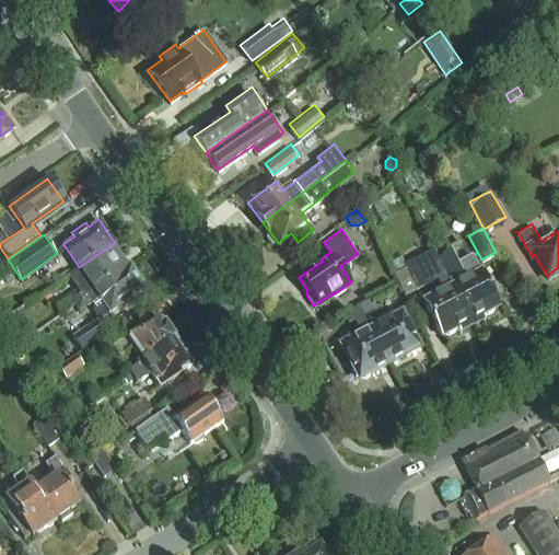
[(126,266),(112,245),(79,267),(69,275),(78,287),(67,295),(72,303),(126,266)]
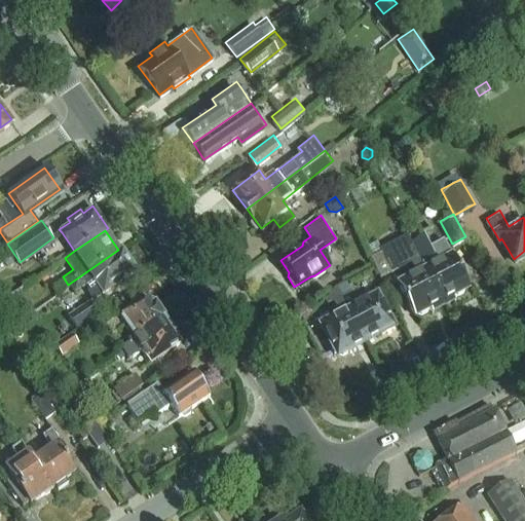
[(443,236),(430,243),(424,230),(409,238),(440,297),(467,283),(443,236)]
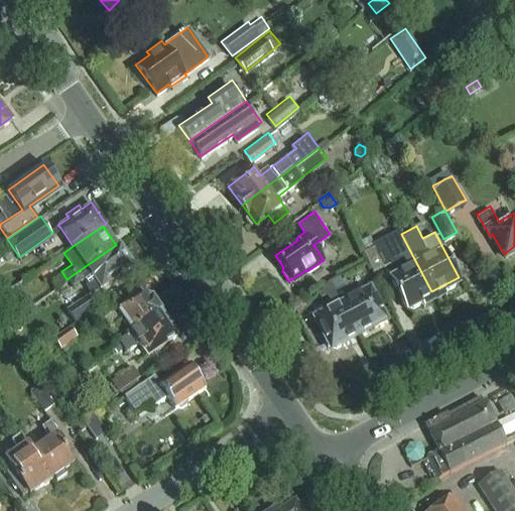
[(398,257),(405,269),(390,277),(405,305),(431,291),(401,234),(399,231),(374,245),(384,264),(398,257)]
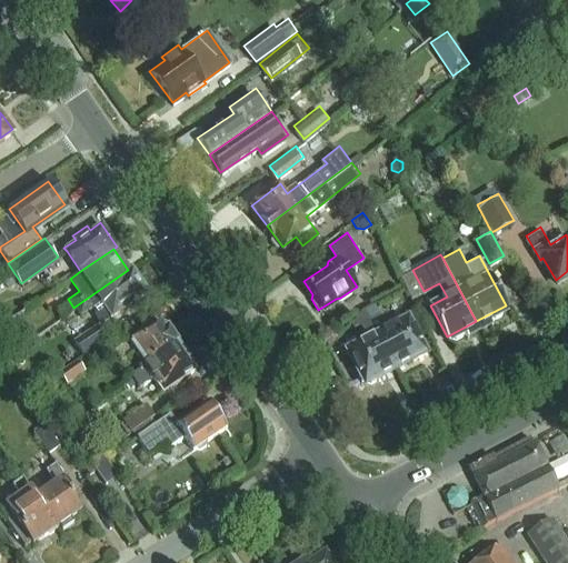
[(407,259),(396,264),(401,274),(412,270),(407,259)]
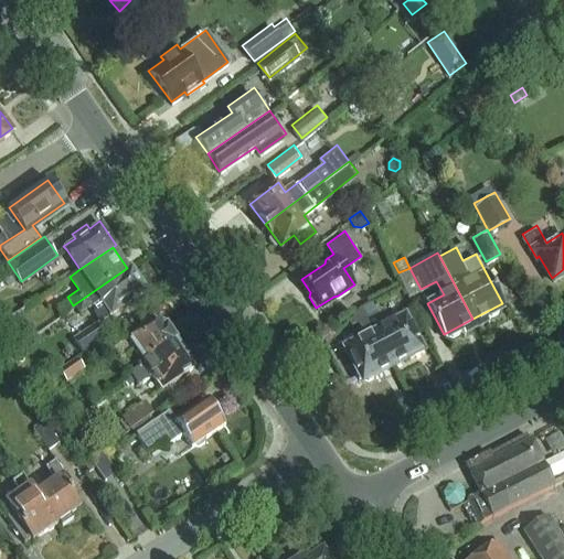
[(130,266),(127,268),(73,305),(78,312),(99,298),(103,303),(93,310),(99,320),(146,288),(130,266)]
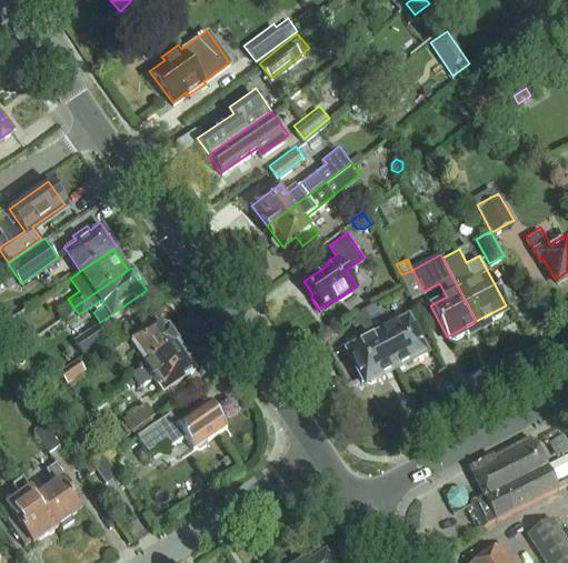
[(375,301),(364,307),(368,317),(379,311),(375,301)]
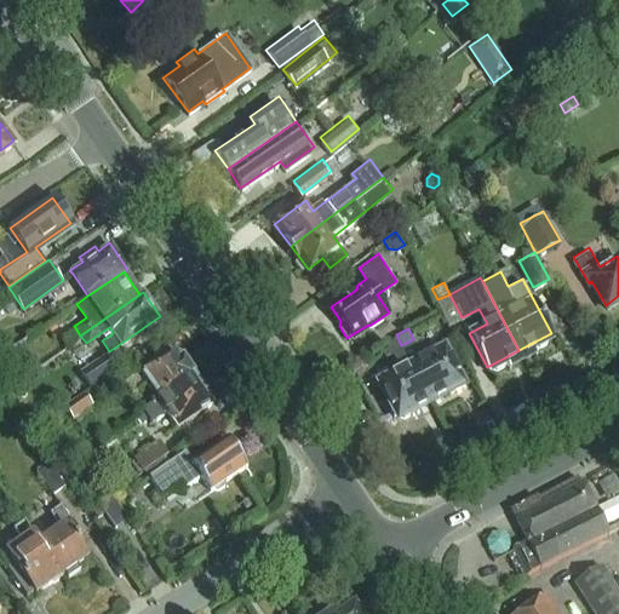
[(423,353),(417,342),(403,348),(431,400),(459,385),(463,383),(445,349),(420,362),(417,355),(423,353)]
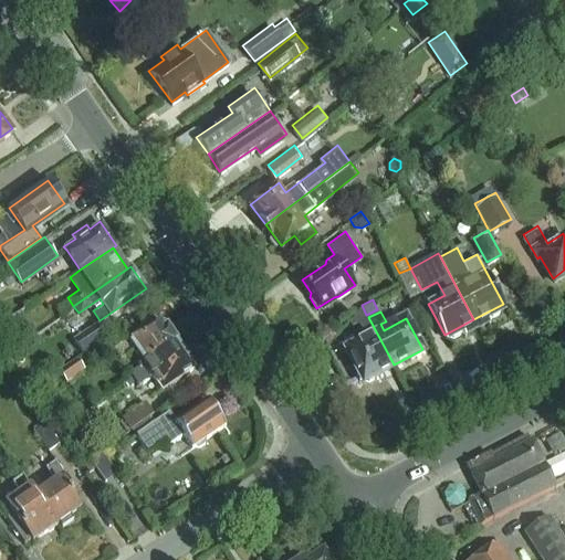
[(143,360),(175,339),(176,338),(166,324),(164,325),(157,315),(111,346),(118,358),(134,347),(143,360)]
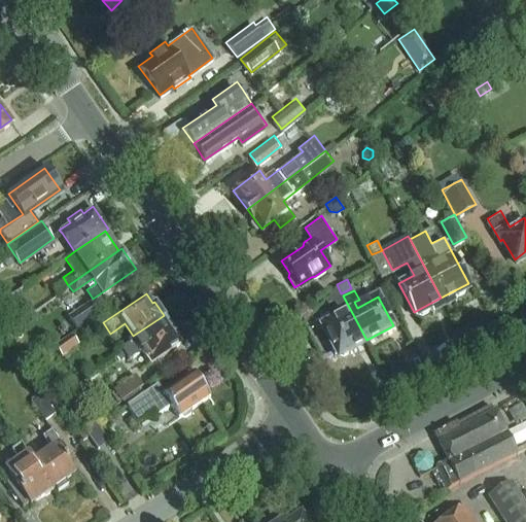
[(339,354),(366,340),(343,296),(335,301),(340,310),(343,308),(346,314),(324,325),(339,354)]
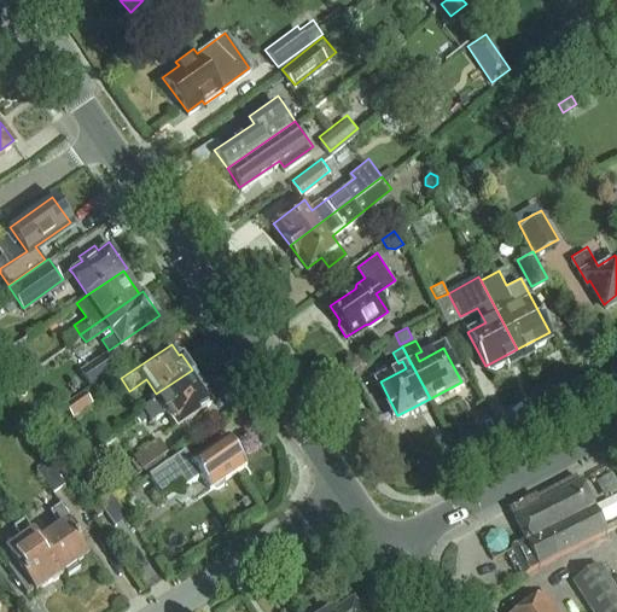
[(100,355),(76,371),(86,385),(110,368),(102,356),(100,355)]
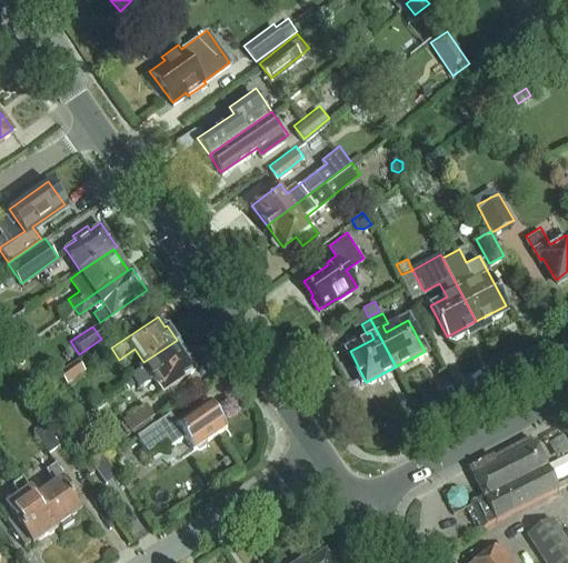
[(162,390),(193,368),(176,341),(143,362),(123,376),(132,388),(152,374),(162,390)]
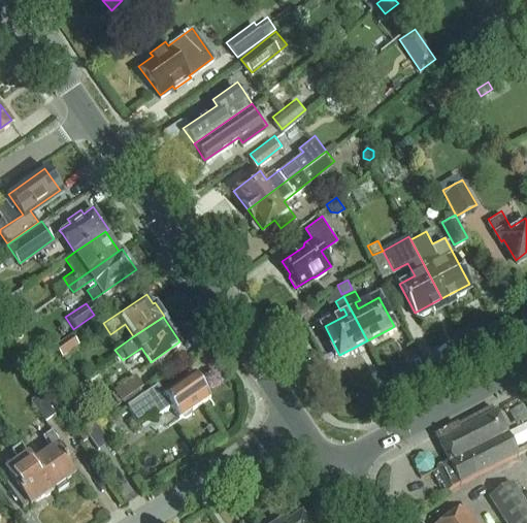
[(72,333),(55,346),(62,356),(79,344),(72,333)]
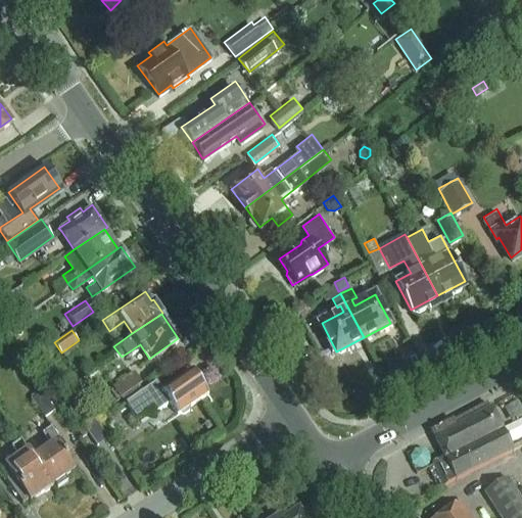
[(177,411),(178,410),(184,411),(189,408),(190,402),(207,390),(193,370),(190,366),(161,385),(156,378),(126,398),(135,414),(151,403),(156,409),(170,399),(177,411)]
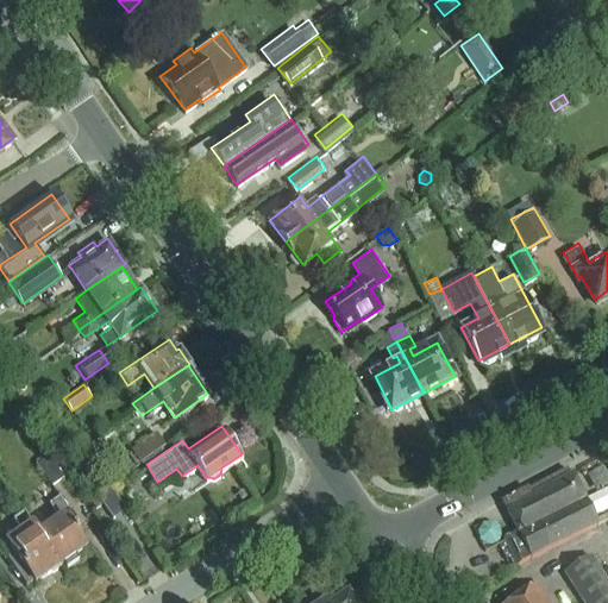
[(139,459),(164,441),(156,429),(131,447),(139,459)]
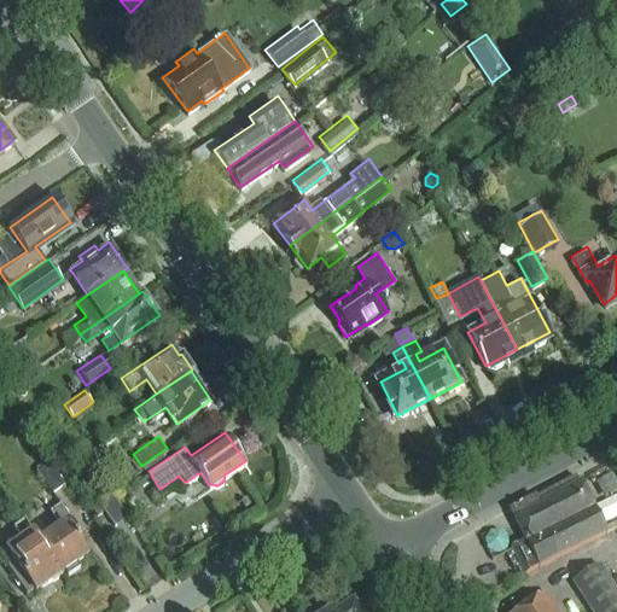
[(64,481),(50,460),(38,468),(47,483),(52,490),(64,481)]
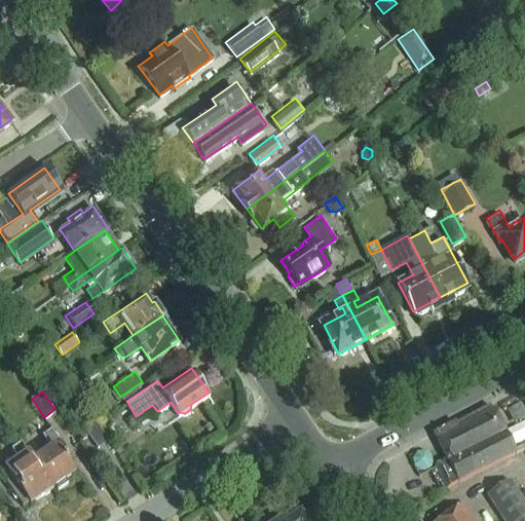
[(457,426),(453,420),(432,432),(446,457),(435,463),(446,485),(457,480),(515,450),(493,408),(457,426)]
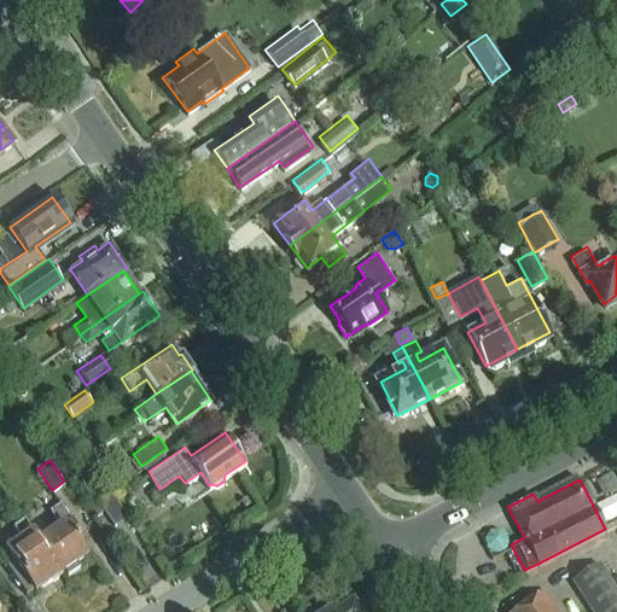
[(127,514),(109,488),(97,497),(114,523),(127,514)]
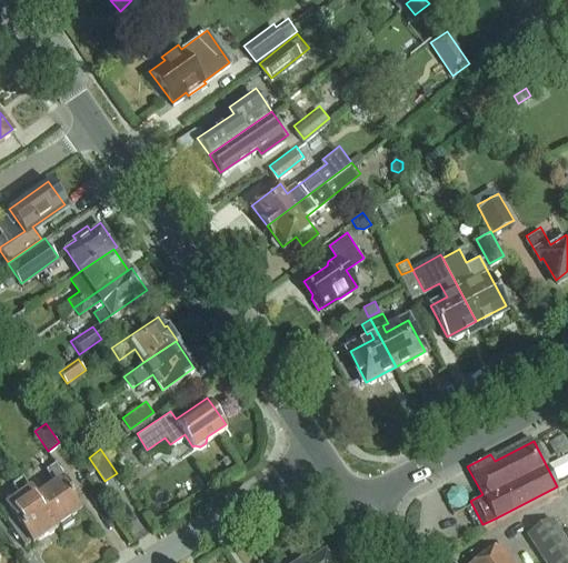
[(61,526),(73,519),(70,515),(80,509),(70,495),(72,494),(69,490),(75,486),(66,474),(66,475),(56,461),(46,468),(56,482),(36,495),(35,496),(56,525),(59,523),(61,526)]
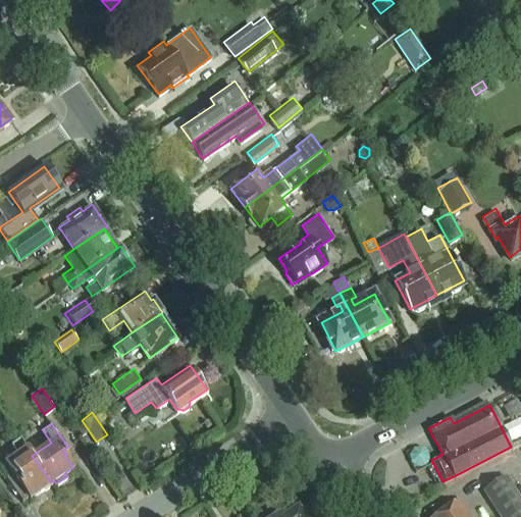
[(28,496),(29,498),(51,482),(32,456),(33,455),(20,436),(11,444),(18,454),(0,465),(0,468),(21,500),(28,496)]
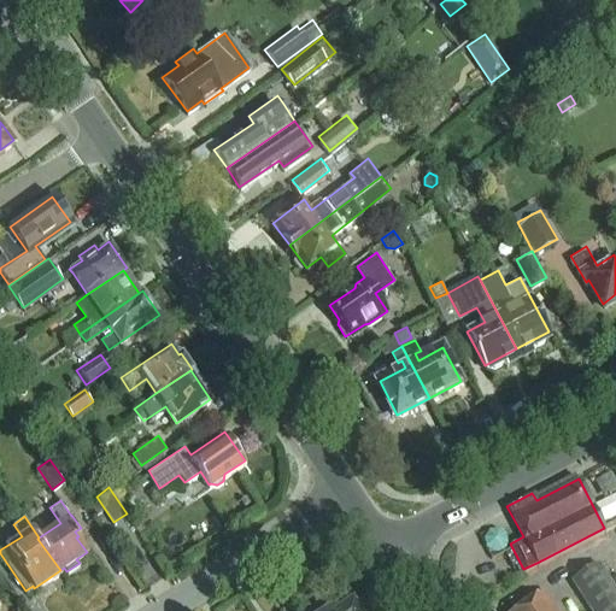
[(615,610),(615,573),(609,577),(598,559),(569,577),(591,610),(615,610)]
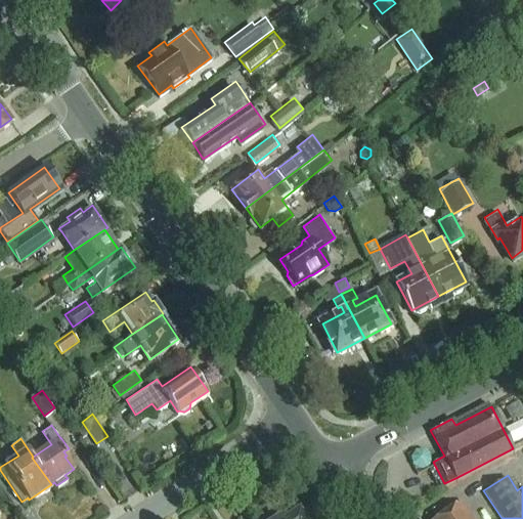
[(475,518),(462,499),(430,518),(475,518)]
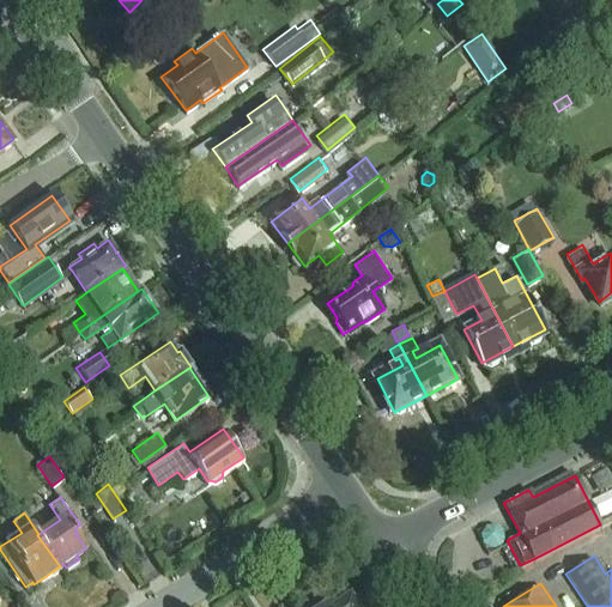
[(362,606),(351,589),(328,605),(326,602),(319,606),(362,606)]
